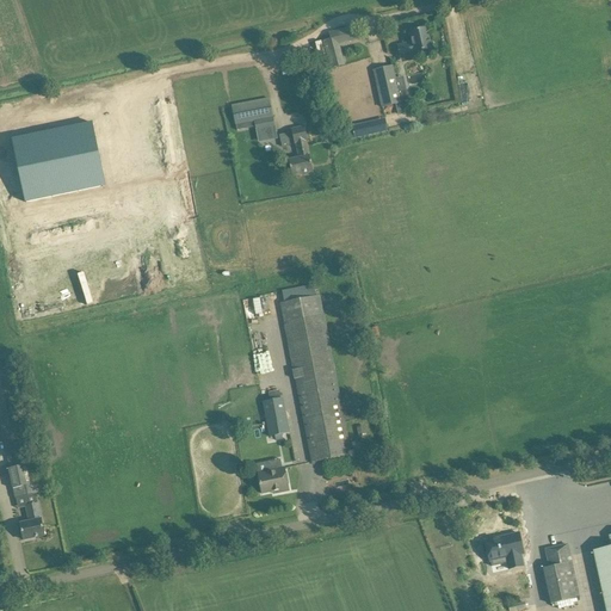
[(325,42),(332,69),(340,67),(334,47),(360,39),(357,28),(331,35),(332,41),(325,42)]
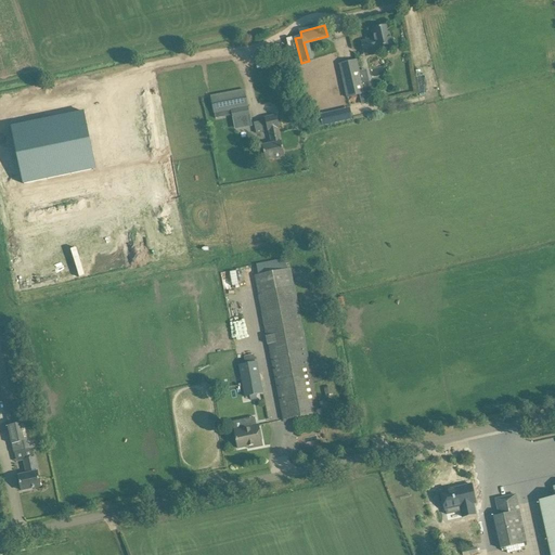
[(364,51),(379,48),(381,54),(392,51),(391,44),(392,44),(388,26),(373,29),(375,39),(362,42),(364,51)]
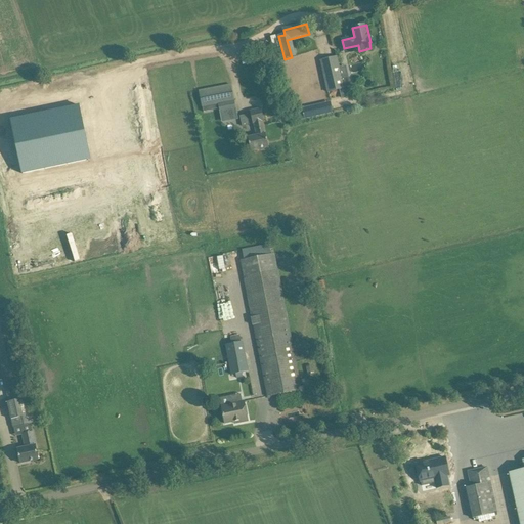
[(341,74),(340,68),(337,57),(321,60),(328,92),(351,86),(348,72),(341,74)]
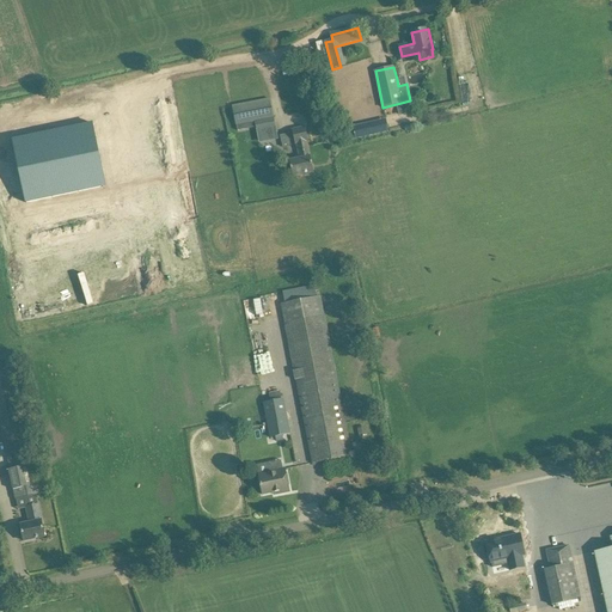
[(245,123),(255,122),(256,126),(257,132),(275,128),(269,99),(233,106),(237,126),(245,123)]
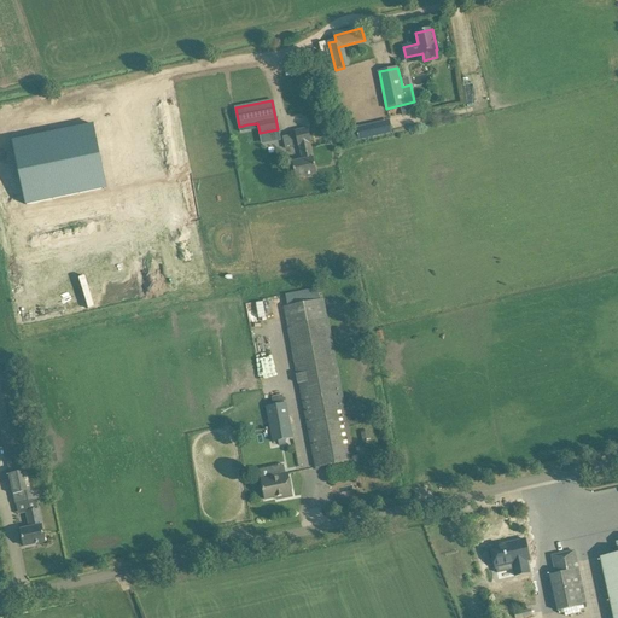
[(92,124),(12,144),(27,207),(106,188),(92,124)]
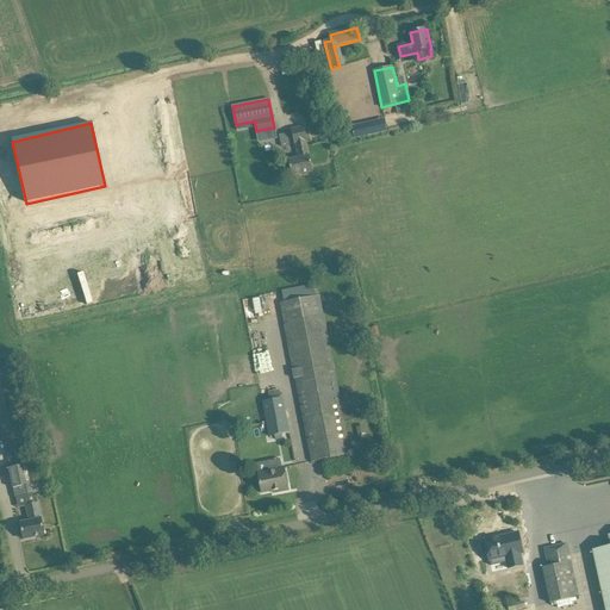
[(386,124),(354,131),(347,132),(349,139),(355,138),(387,131),(386,124)]
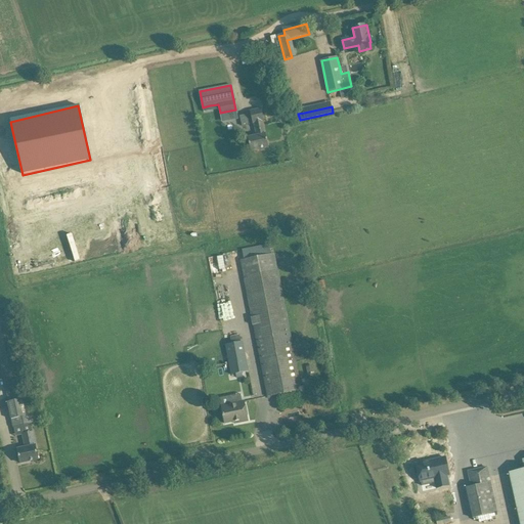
[(253,124),(254,124),(257,136),(248,137),(251,151),(269,147),(263,122),(264,122),(261,108),(251,112),(253,124)]
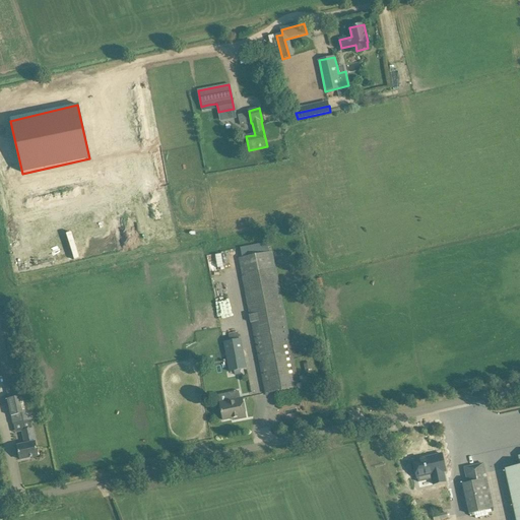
[(225,118),(228,137),(244,136),(243,124),(248,124),(247,116),(225,118)]
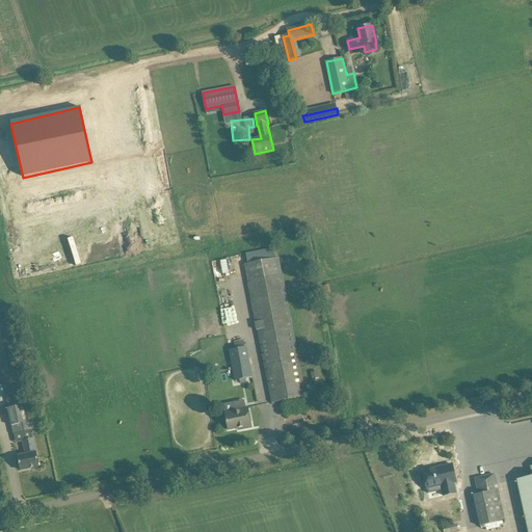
[(306,396),(302,381),(278,258),(244,264),(246,274),(269,389),(272,402),(306,396)]
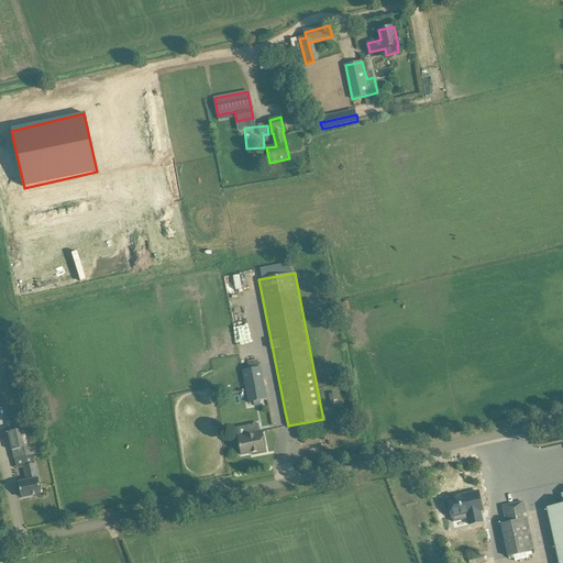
[(19,483),(20,487),(22,498),(42,494),(40,483),(39,478),(33,455),(37,453),(31,427),(26,428),(8,341),(0,342),(0,388),(10,432),(9,432),(15,459),(23,457),(29,481),(19,483)]
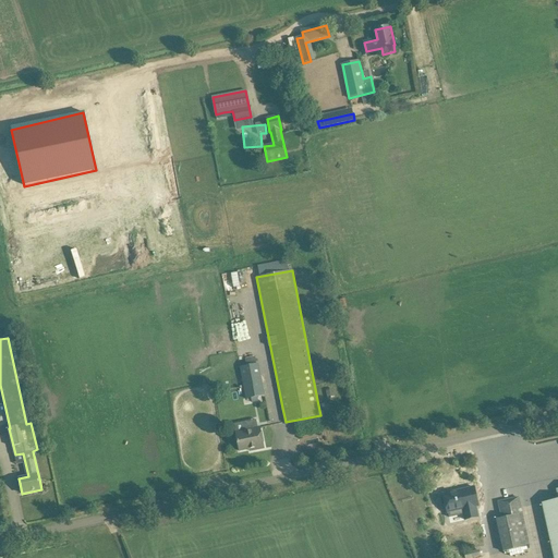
[(241,367),(245,391),(246,399),(251,398),(257,397),(265,395),(258,364),(256,364),(255,356),(245,359),(246,365),(241,367)]
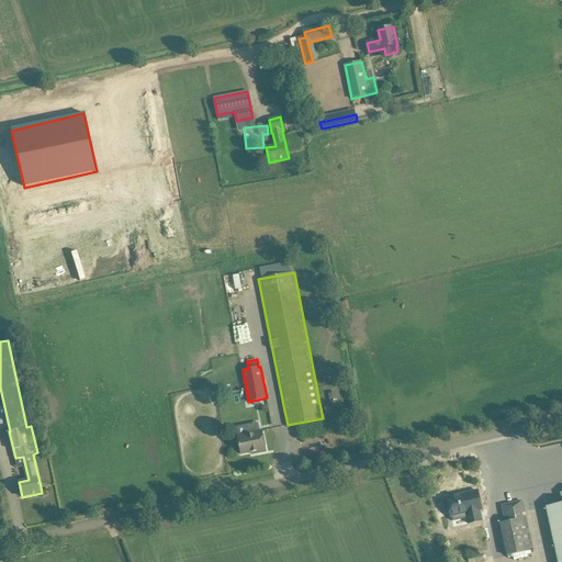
[(242,454),(250,452),(250,454),(267,451),(262,430),(260,430),(259,423),(236,427),(242,454)]
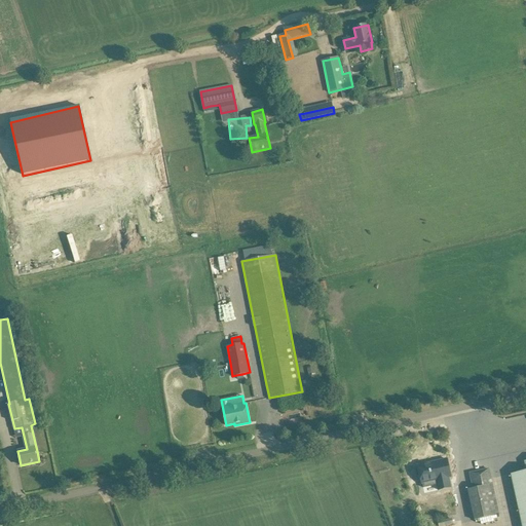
[(525,471),(512,475),(522,525),(525,525),(525,460),(525,461),(525,466),(525,471)]
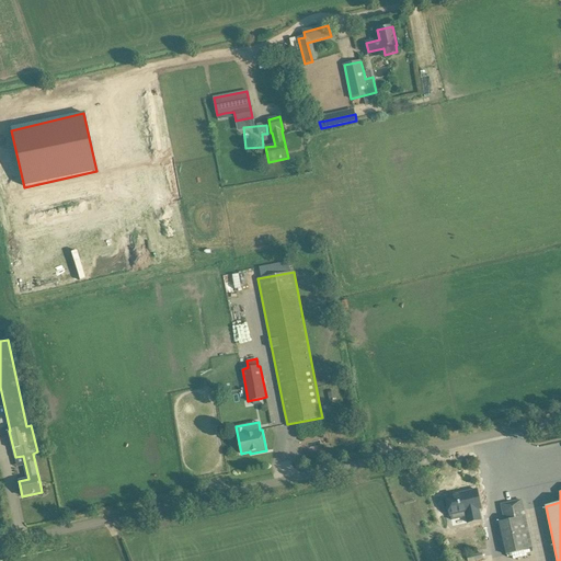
[(448,506),(450,515),(466,512),(468,523),(481,519),(478,508),(476,497),(469,500),(468,492),(446,497),(447,502),(446,502),(447,506),(448,506)]
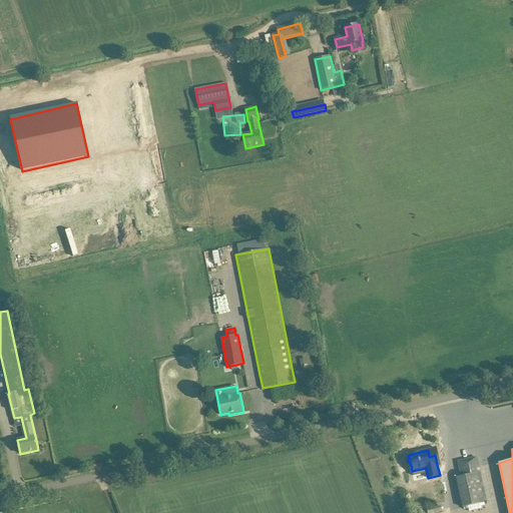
[(457,477),(459,487),(463,508),(487,502),(477,458),(463,461),(460,466),(462,476),(457,477)]
